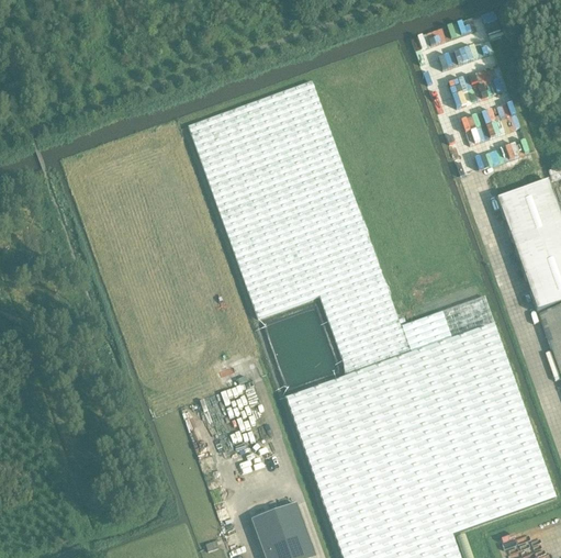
[(287,395),(344,557),(460,557),(452,533),(556,495),(484,294),(401,324),(313,80),(189,125),(258,317),(321,294),(345,368),(346,375),(287,395)]
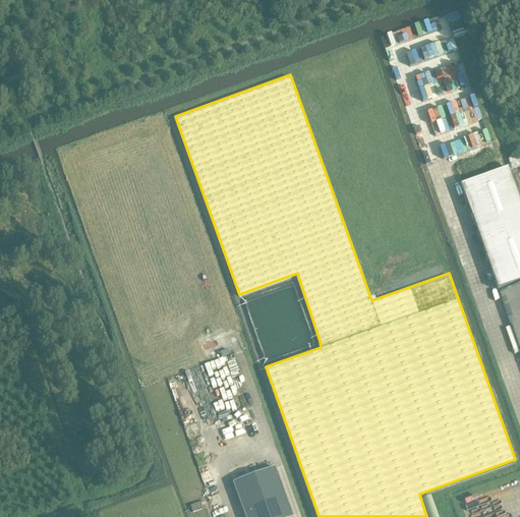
[(519,196),(509,166),(461,183),(499,288),(519,279),(519,196)]
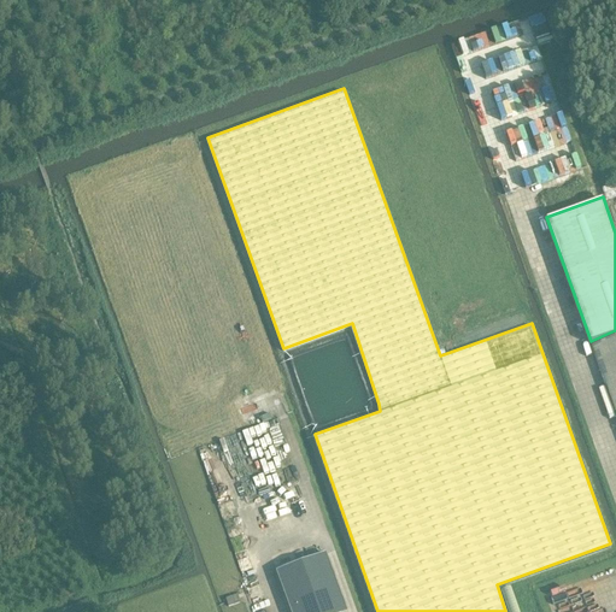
[(615,335),(593,345),(615,407),(615,335)]
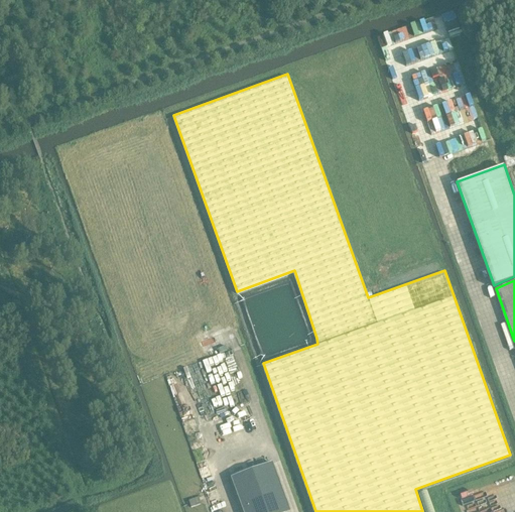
[(273,460),(231,475),(244,511),(282,511),(290,509),(273,460)]
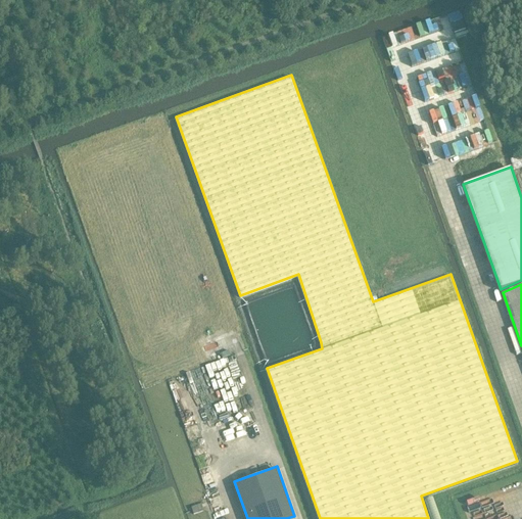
[(192,505),(194,512),(204,508),(202,501),(192,505)]
